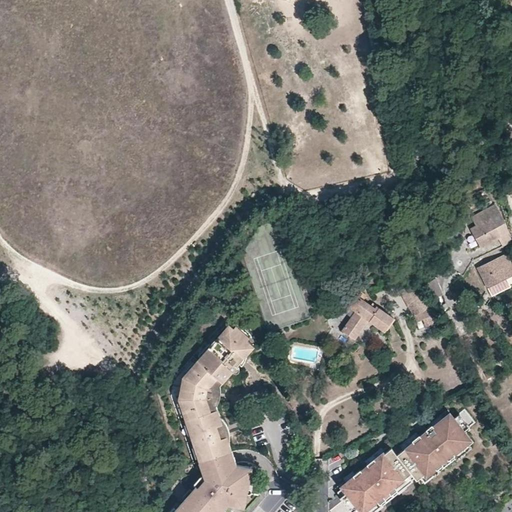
[(507,222),(497,203),(478,214),(483,222),(477,225),(471,229),(482,249),(500,239),(504,247),(511,242),(511,237),(510,234),(511,234),(506,223),(507,222)]
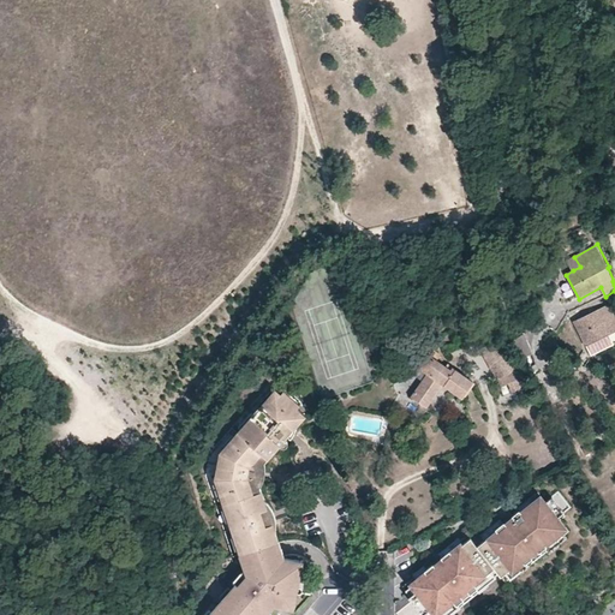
[(580,267),(574,257),(568,261),(573,270),(580,267)]
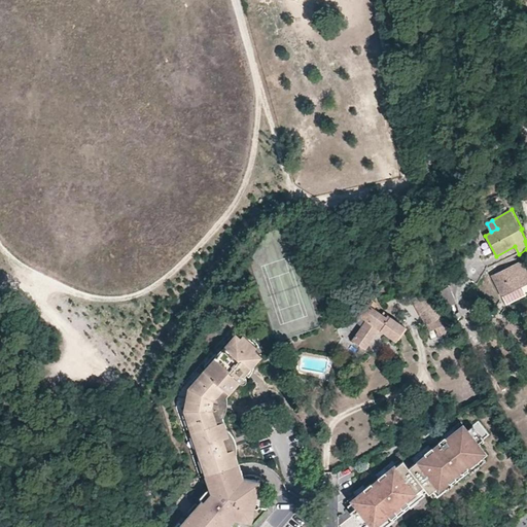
[(526,267),(526,262),(523,265),(521,261),(513,267),(513,268),(493,277),(502,295),(526,283),(526,273),(525,269),(526,267)]
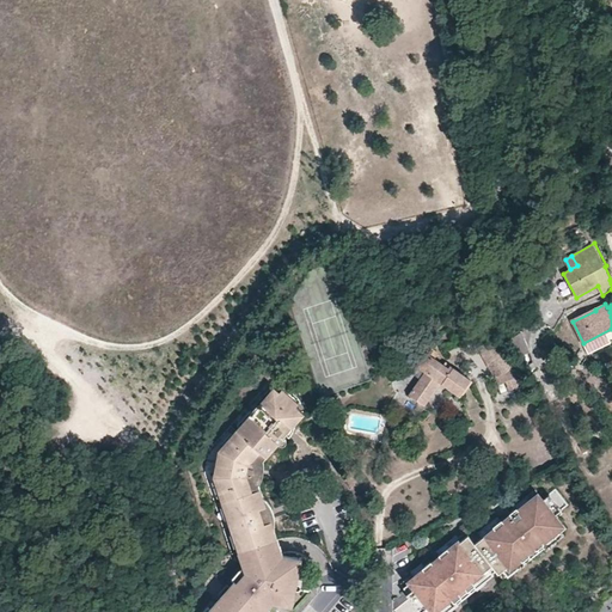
[(530,350),(522,331),(510,338),(520,356),(530,350)]
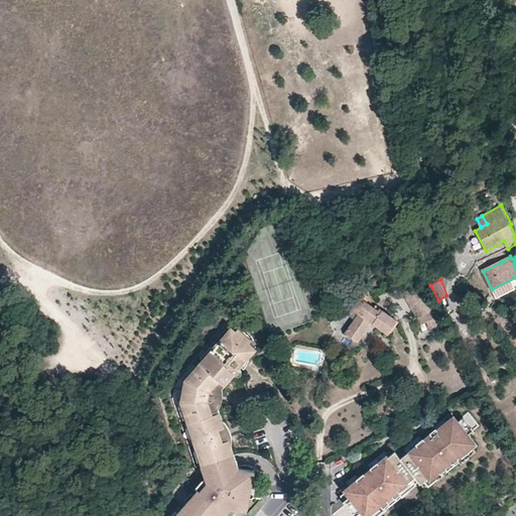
[(436,316),(424,294),(428,292),(424,282),(407,291),(411,298),(409,299),(412,304),(409,305),(416,318),(419,317),(422,324),(436,316)]
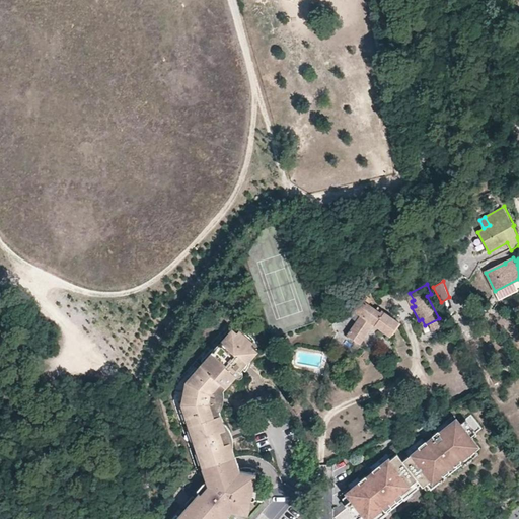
[(380,312),(368,304),(372,299),(364,294),(352,310),(361,315),(347,336),(359,344),(372,324),(389,337),(399,322),(381,310),(380,312)]
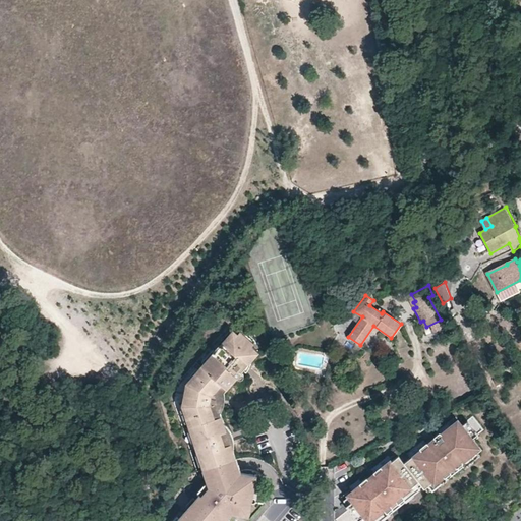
[(241,331),(240,330),(238,333),(233,329),(186,383),(181,406),(203,469),(236,458),(234,450),(231,443),(225,445),(221,432),(227,430),(225,423),(222,415),(215,418),(211,404),(212,396),(222,385),(227,390),(259,352),(252,346),(254,343),(254,342),(241,331)]
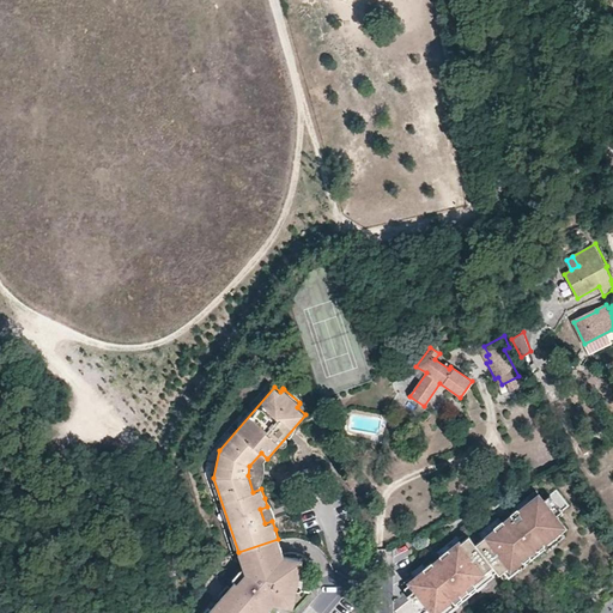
[(299,398),(291,390),(285,388),(284,389),(299,402),(301,401),(299,398)]
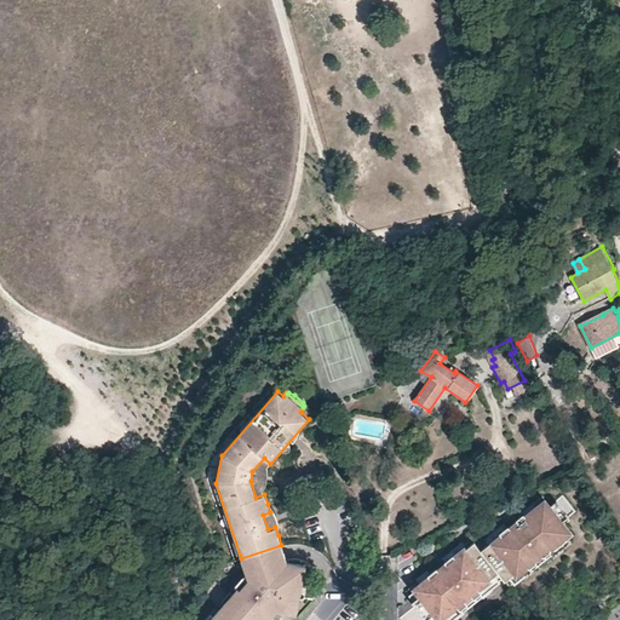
[(268,471),(267,466),(270,464),(264,458),(252,471),(251,481),(256,498),(264,494),(262,491),(265,486),(267,480),(268,471)]
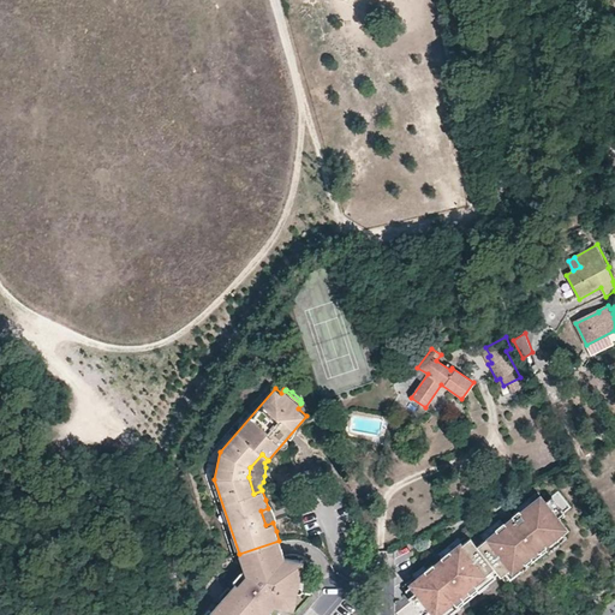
[(571,507),(559,491),(553,496),(565,512),(571,507)]
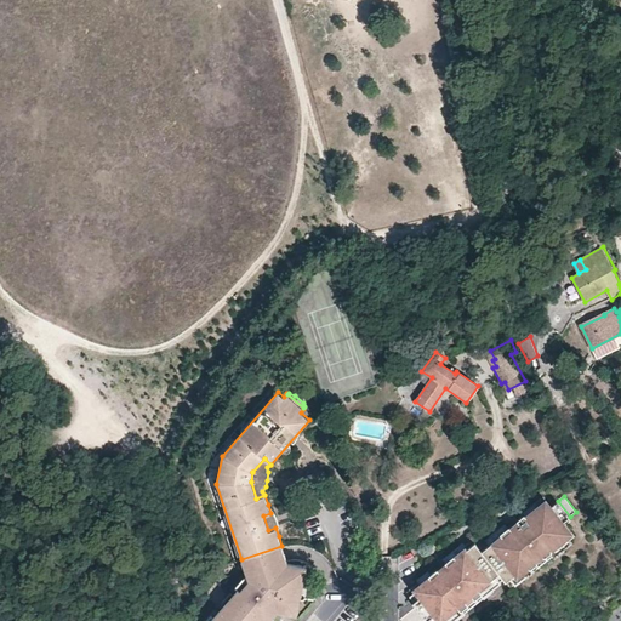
[(569,537),(574,534),(564,522),(570,517),(558,501),(552,506),(546,499),(514,524),(510,529),(489,545),(482,551),(496,569),(506,581),(513,575),(517,579),(531,567),(551,552),(569,537)]
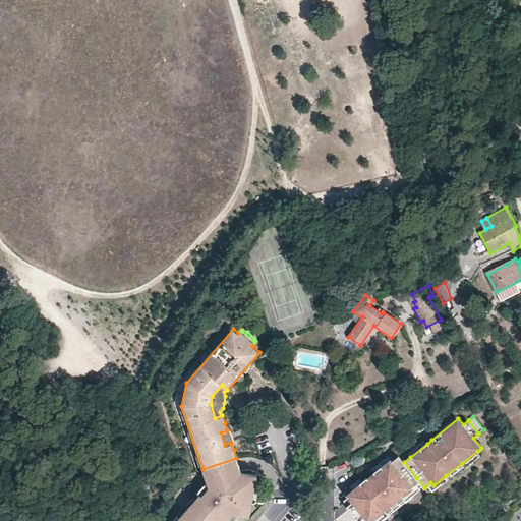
[(233,436),(231,432),(227,426),(225,423),(227,430),(221,432),(225,445),(231,443),(234,450),(234,446),(234,442),(233,436)]
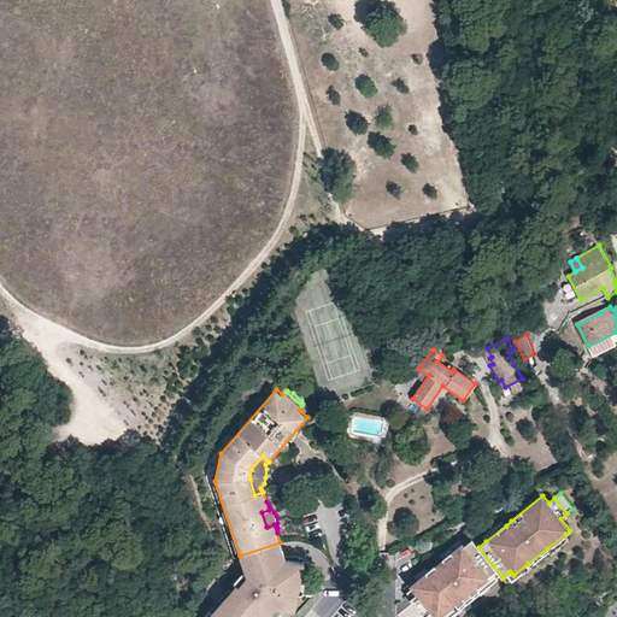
[(506,526),(501,519),(482,535),(486,541),(506,526)]
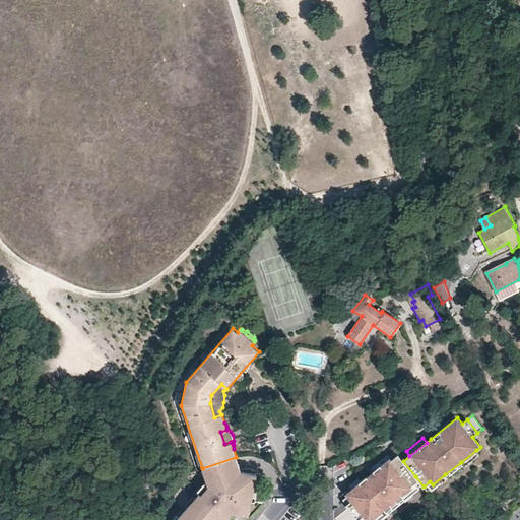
[(406,451),(401,446),(389,456),(390,457),(391,459),(398,454),(403,461),(409,456),(406,451)]
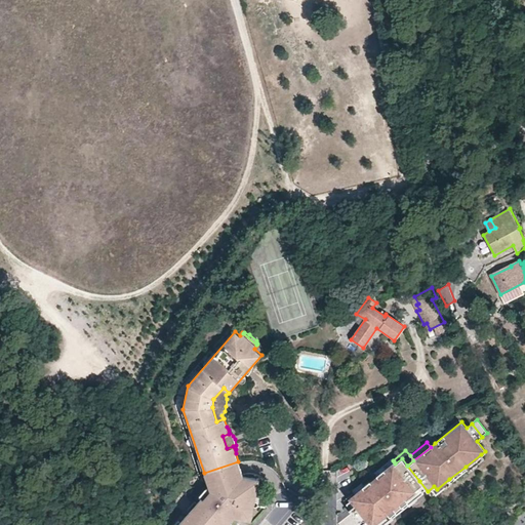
[(484,458),(481,454),(466,467),(468,471),(484,458)]
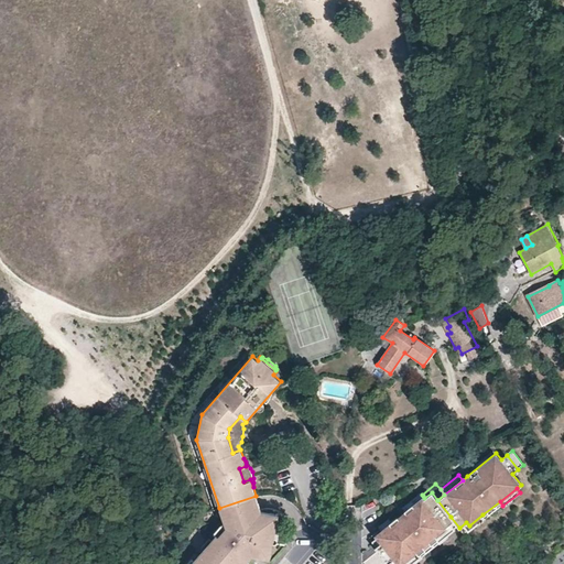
[(375,548),(388,563),(393,560),(397,563),(401,563),(435,537),(447,527),(444,522),(448,519),(451,517),(437,500),(432,492),(424,498),(423,496),(405,510),(400,514),(391,521),(381,529),(373,535),(380,543),(375,548)]
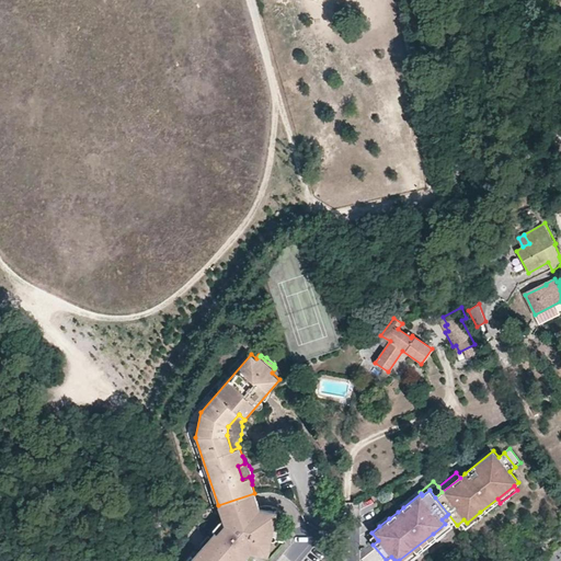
[(420,492),(418,490),(400,504),(403,507),(421,493),(420,492)]
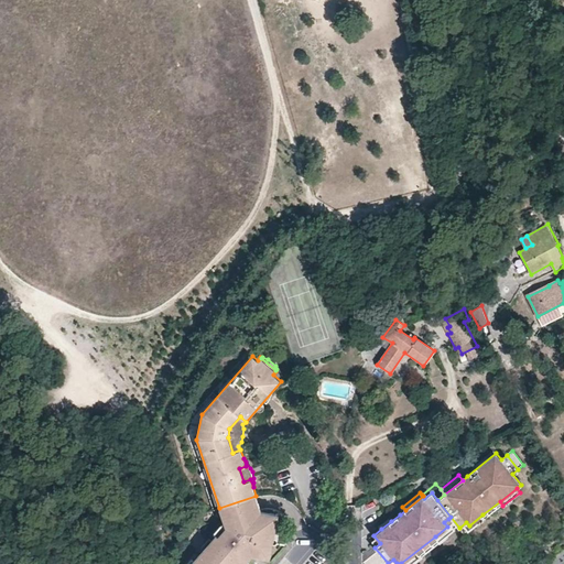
[(274,535),(279,514),(261,511),(256,496),(219,508),(224,523),(225,528),(218,535),(216,534),(215,535),(212,540),(204,548),(193,560),(188,563),(245,563),(253,555),(270,560),(274,535)]
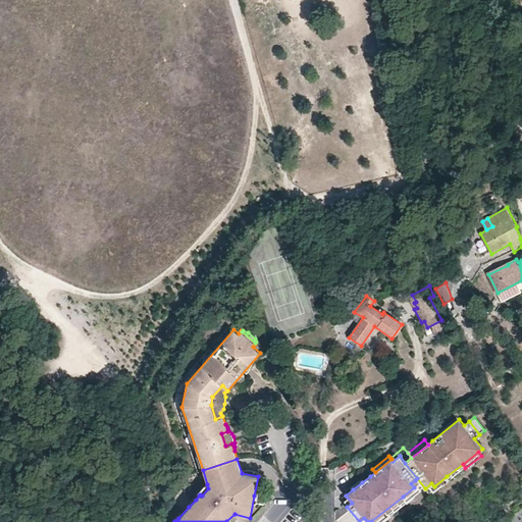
[(449,479),(447,476),(434,486),(431,483),(425,488),(427,490),(430,488),(433,491),(449,479)]
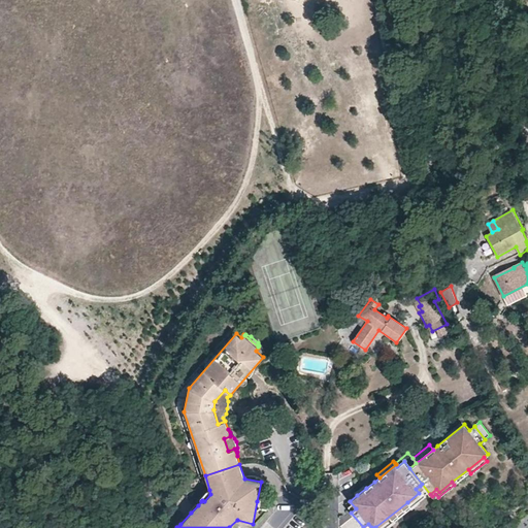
[(366,488),(364,485),(355,492),(355,493),(357,495),(366,488)]
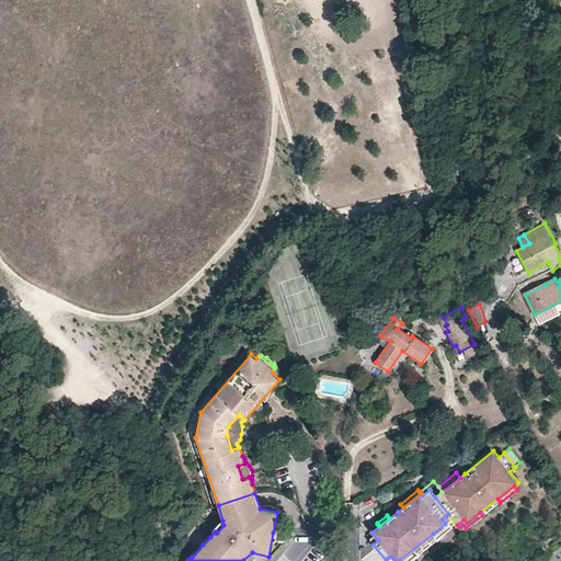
[(453,526),(446,516),(442,519),(445,524),(433,534),(436,539),(453,526)]
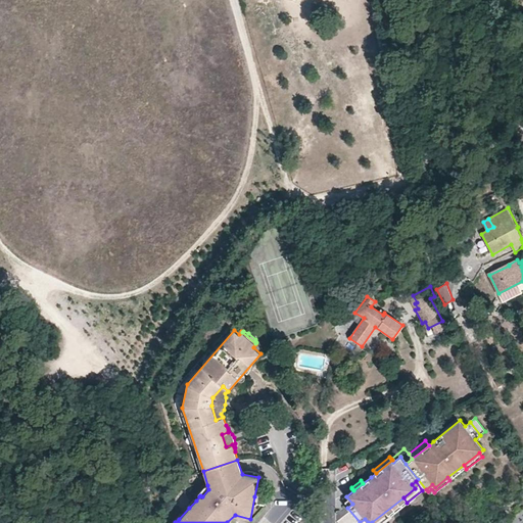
[(208,489),(207,485),(205,485),(198,494),(199,496),(200,495),(202,496),(208,489)]
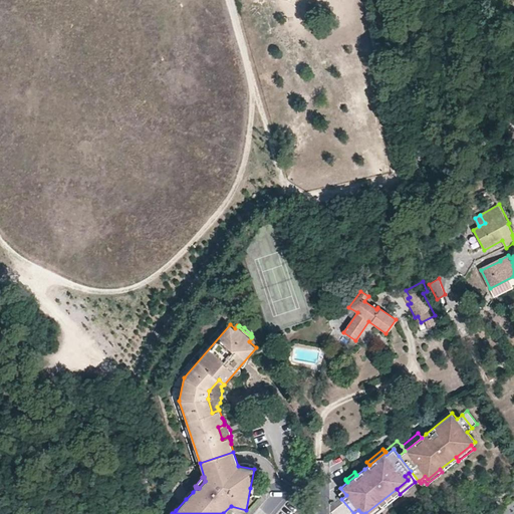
[(193,492),(191,490),(184,498),(186,499),(193,492)]
